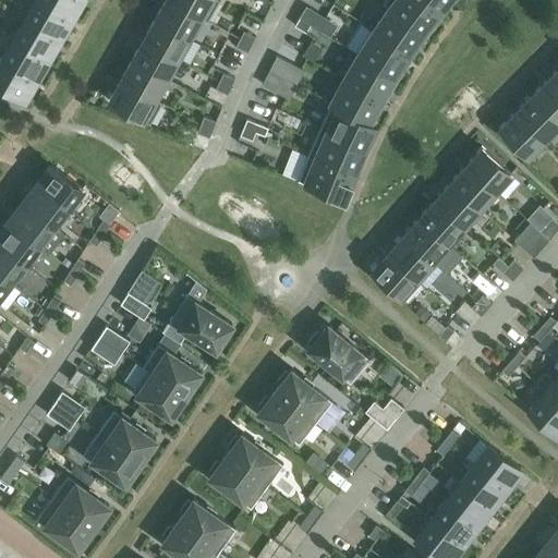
[(45,0),(34,0),(25,16),(60,36),(72,15),(45,0)]
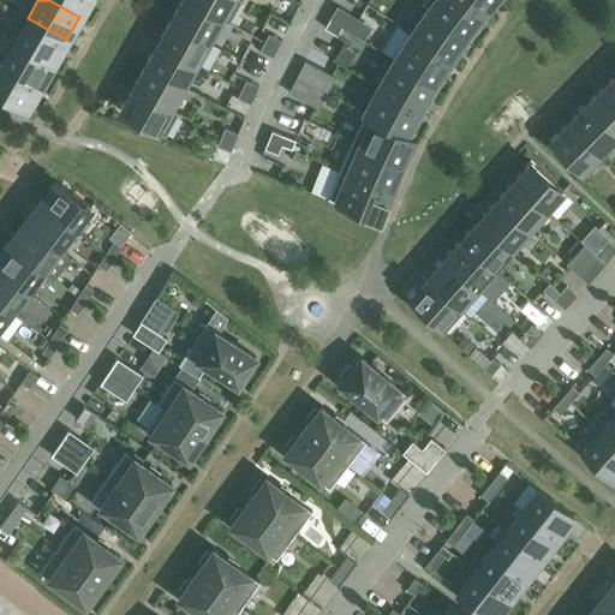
[(49,0),(79,17),(89,0),(49,0)]
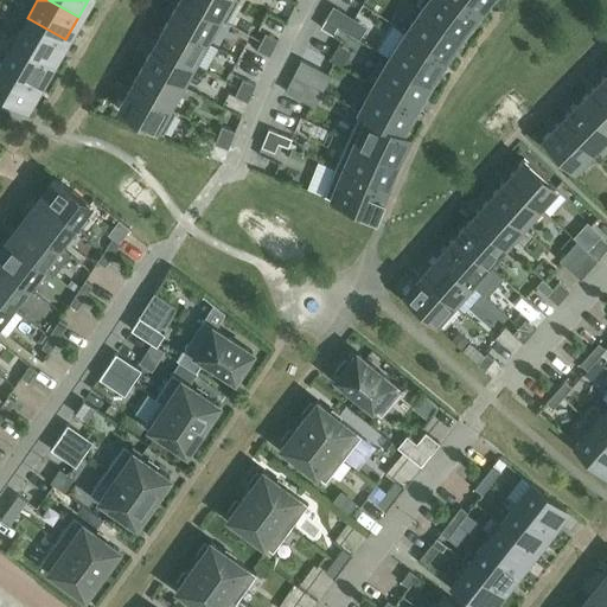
[(206,40),(218,18),(185,0),(178,0),(168,19),(206,40)]
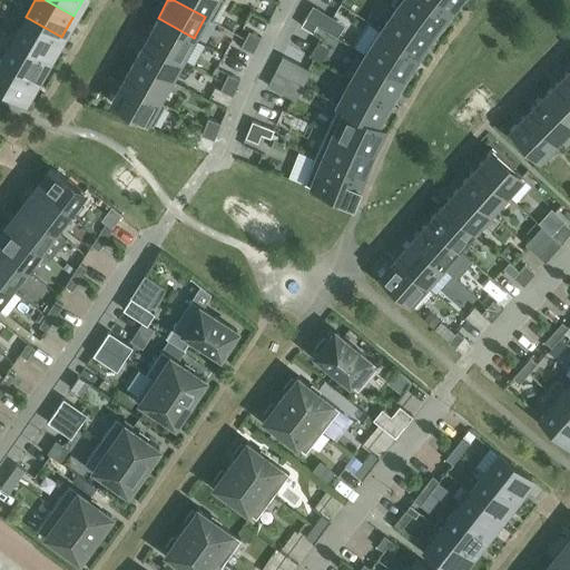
[(174,0),(205,17),(212,21),(224,0),(174,0)]
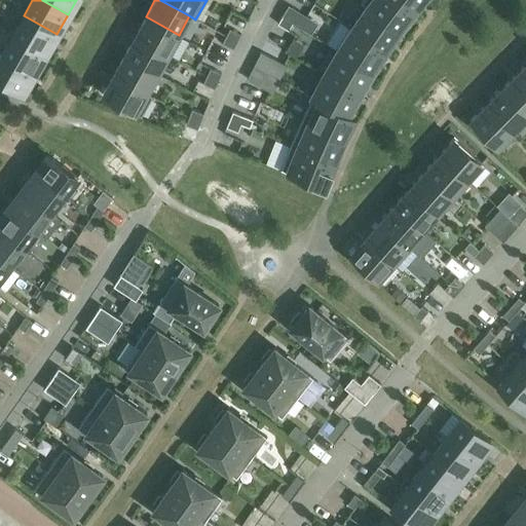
[(361,0),(360,2),(366,6),(400,31),(414,11),(412,9),(400,0),(361,0)]
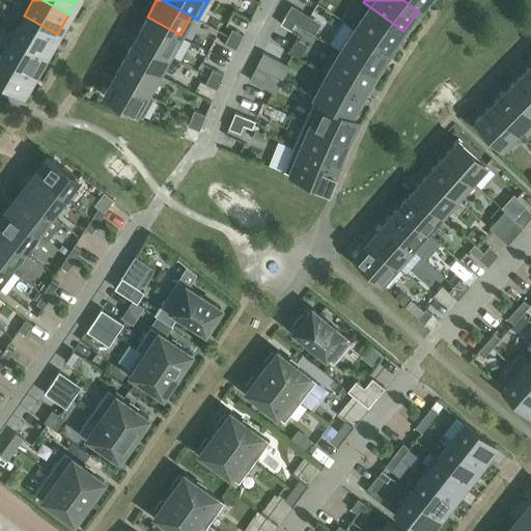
[(403,0),(416,9),(418,11),(426,0),(403,0)]
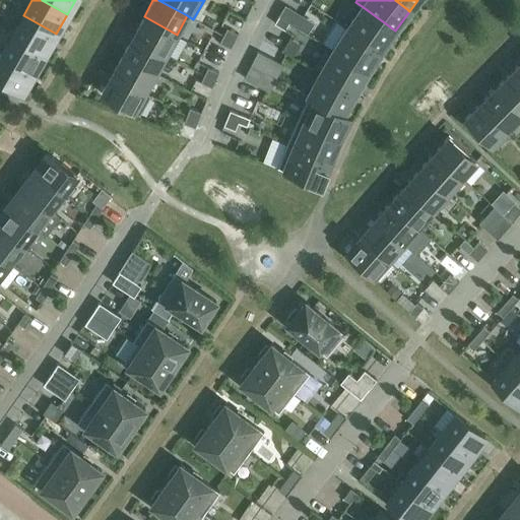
[(285,5),(278,16),(289,22),(308,34),(314,22),(285,5)]
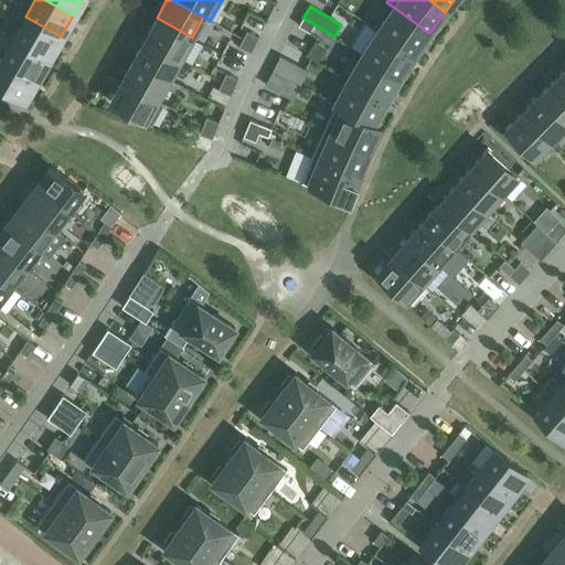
[(414,55),(419,46),(429,33),(393,7),(377,30),(414,55)]
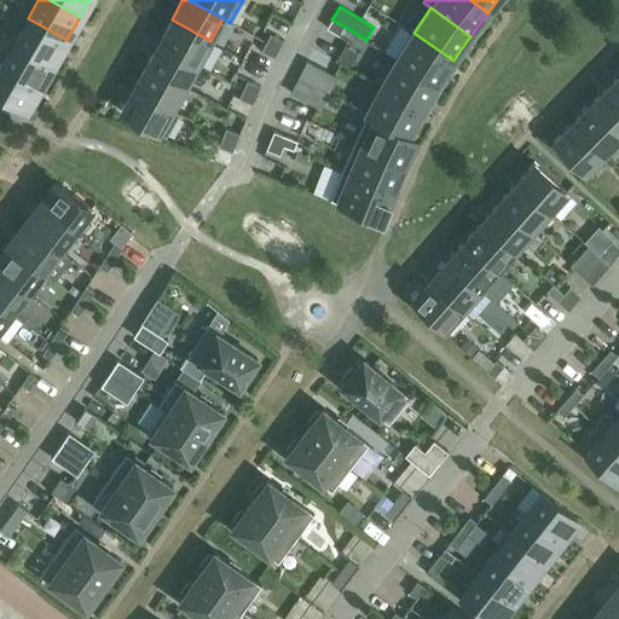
[(67,40),(28,18),(15,40),(53,63),(67,40)]
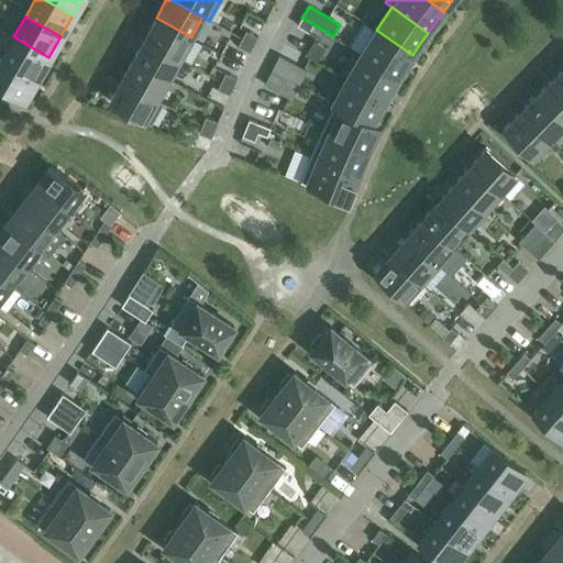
[(179,58),(191,37),(156,18),(144,39),(179,58)]
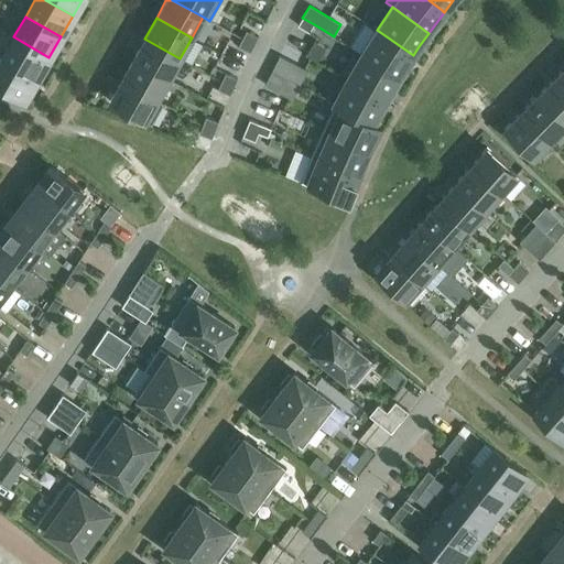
[(314,24),(302,18),(297,25),(308,32),(314,24)]
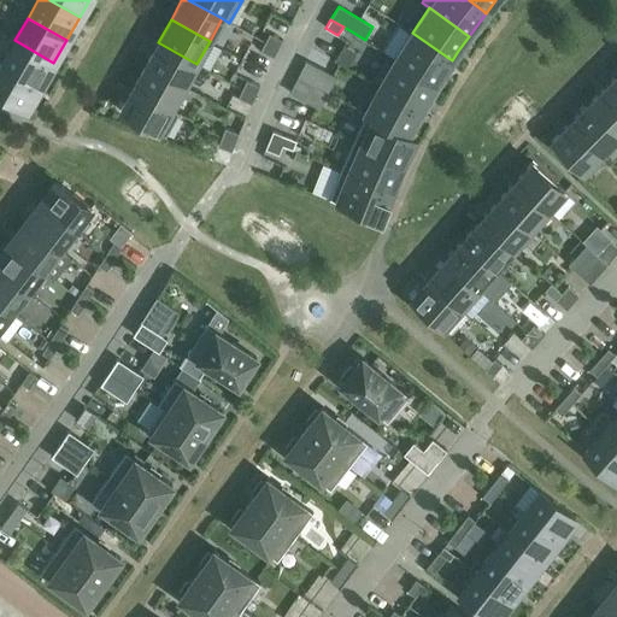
[(265,42),(278,48),(282,40),(269,33),(265,42)]
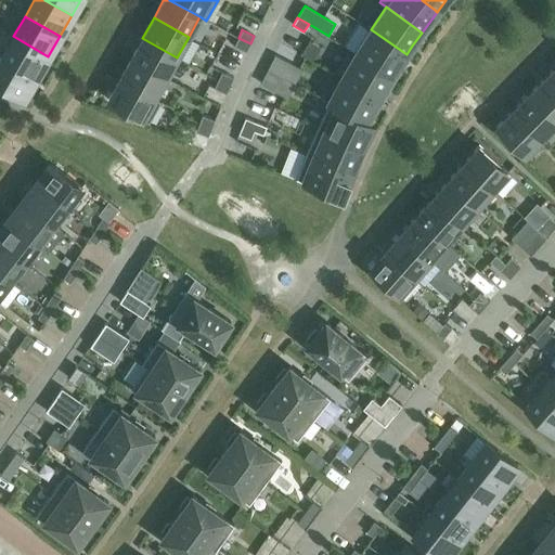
[(371,29),(356,53),(392,75),(407,54),(371,29)]
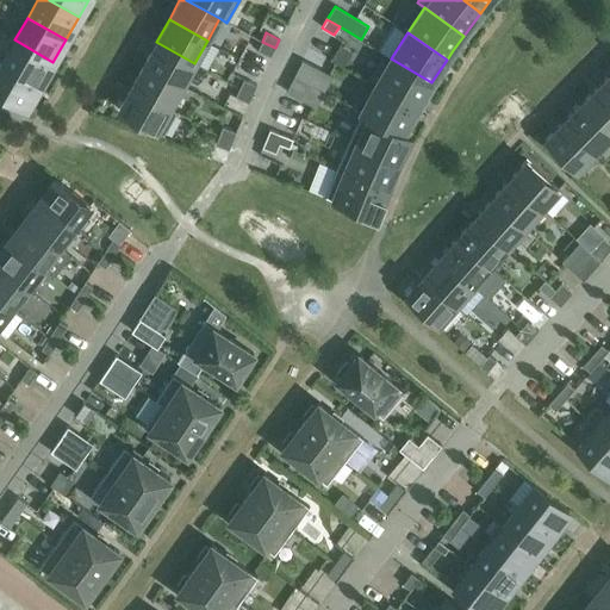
[(53,62),(14,39),(1,62),(39,85),(53,62)]
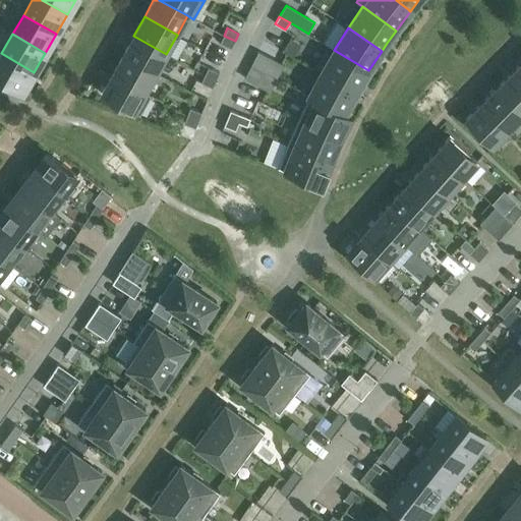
[(156,72),(166,54),(133,36),(123,55),(156,72)]
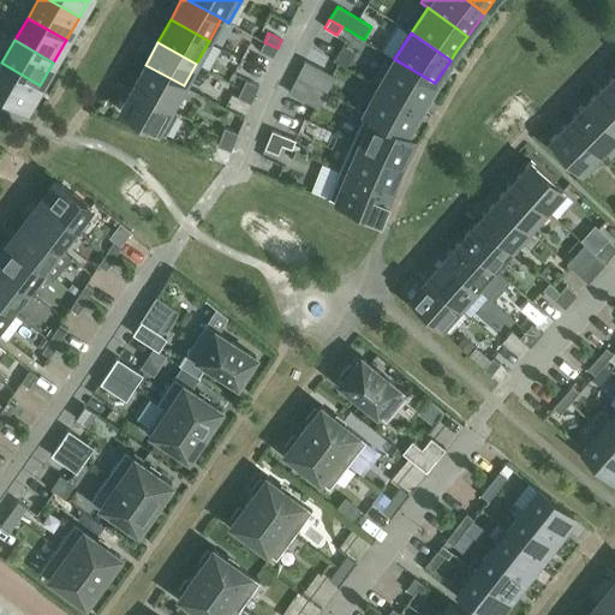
[(273,57),(278,48),(264,42),(260,51),(273,57)]
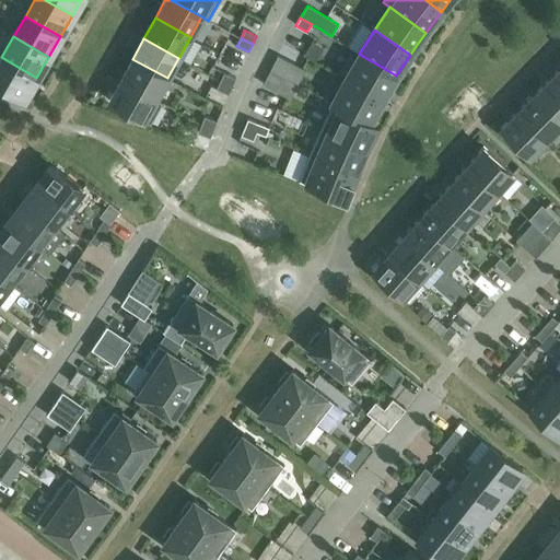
[(383,98),(387,91),(396,76),(359,54),(345,78),(383,98)]
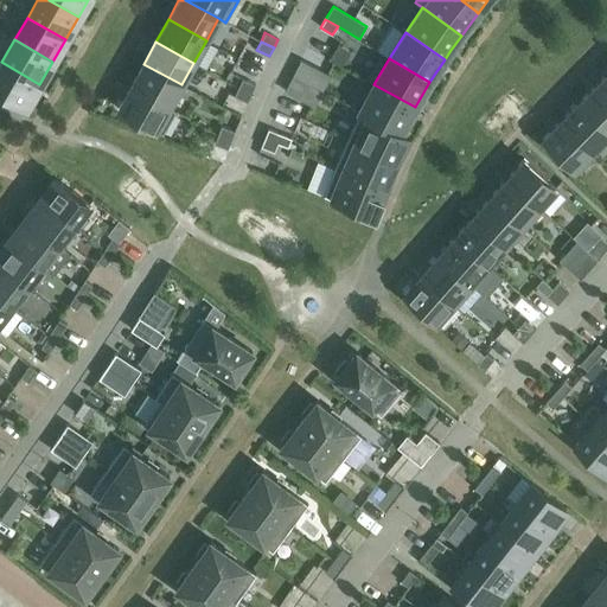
[(39,84),(1,62),(0,64),(0,91),(26,107),(39,84)]
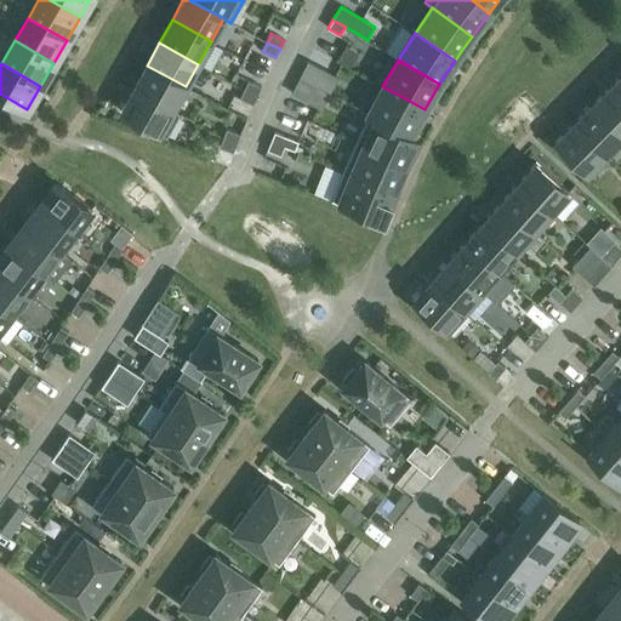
[(172,108),(186,86),(147,66),(135,86),(172,108)]
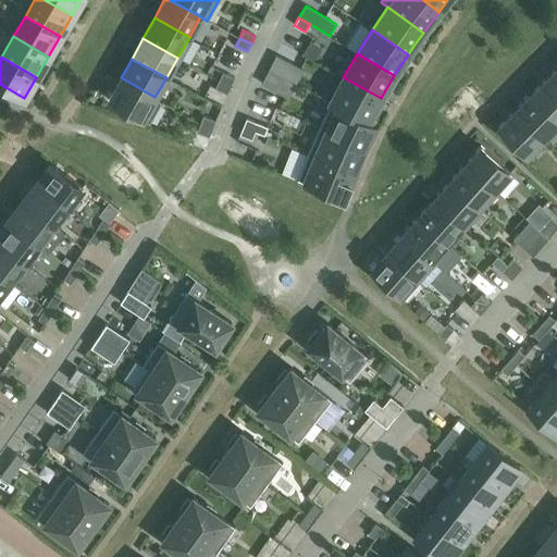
[(273,62),(269,71),(281,76),(285,67),(273,62)]
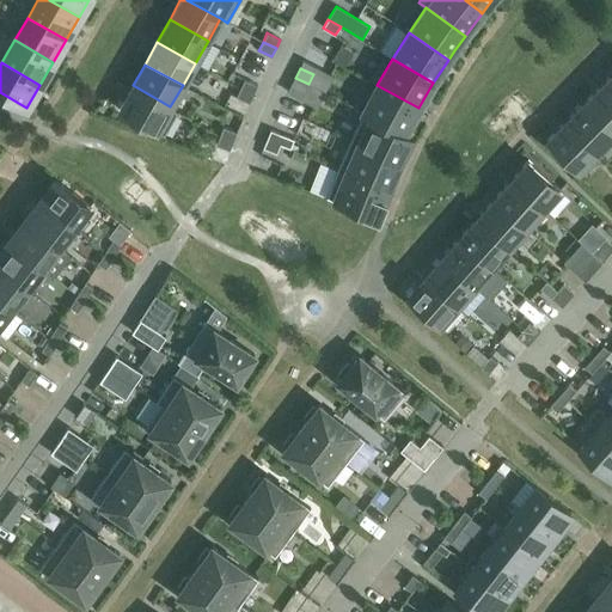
[(611,73),(601,84),(611,93),(611,73)]
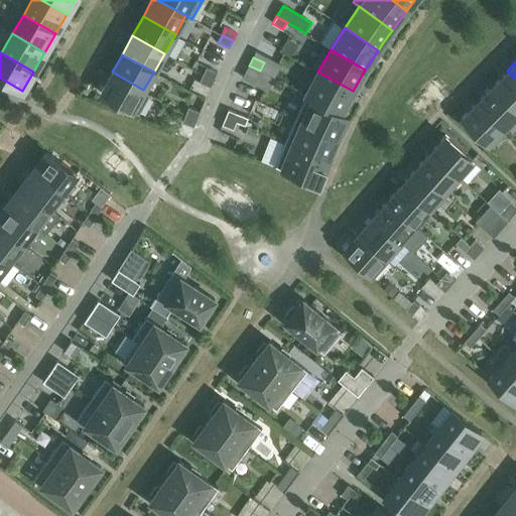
[(260,71),(249,66),(246,72),(257,78),(260,71)]
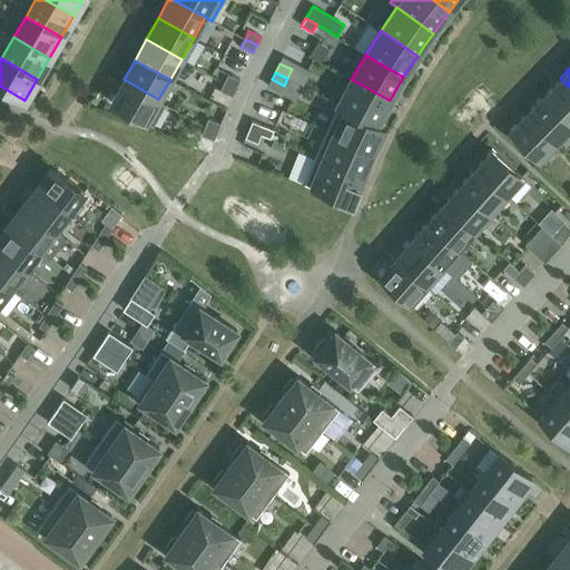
[(224,82),(236,88),(239,79),(227,74),(224,82)]
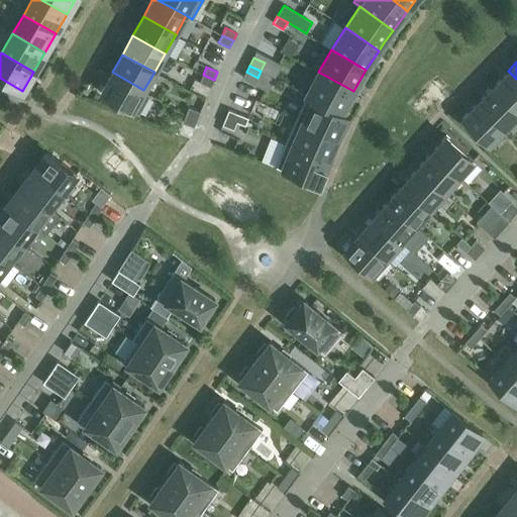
[(516,79),(508,71),(493,87),(516,110),(516,79)]
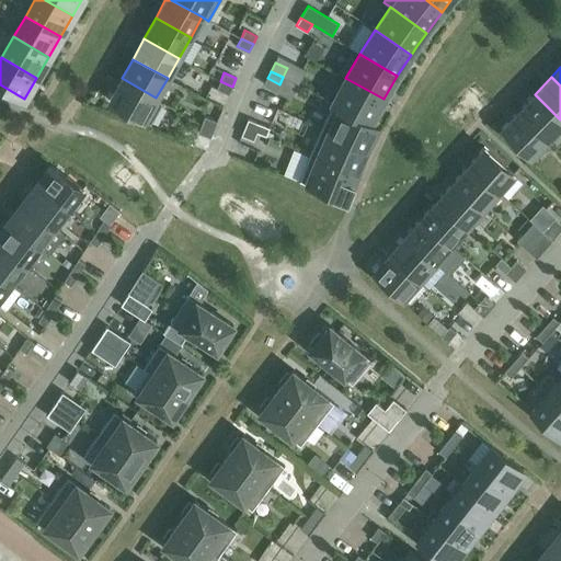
[(163,102),(156,98),(122,78),(109,101),(150,124),(163,102)]
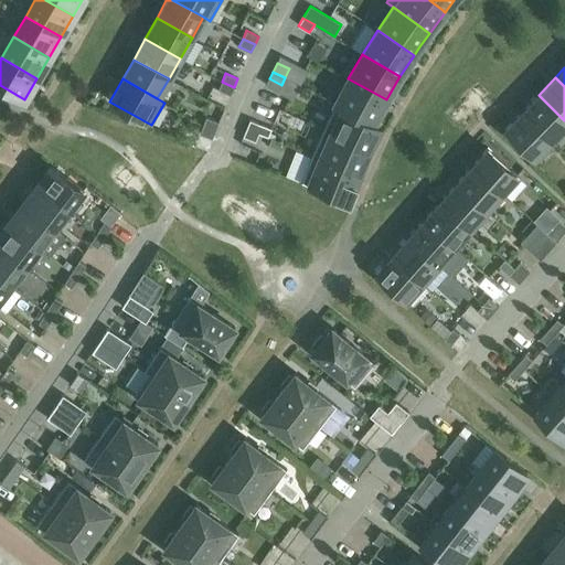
[(334,103),(336,104),(374,123),(386,99),(348,78),(334,103)]
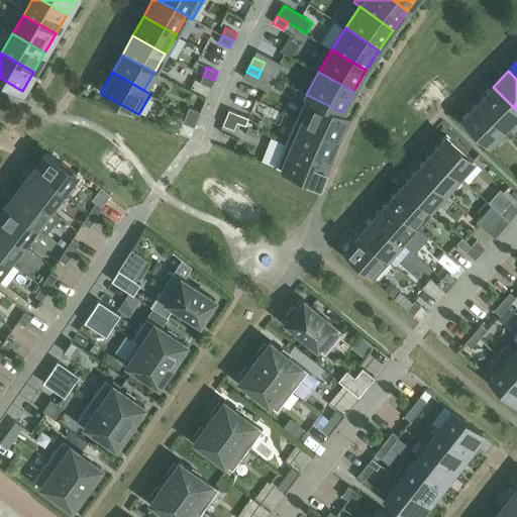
[(211,87),(214,80),(203,75),(199,82),(211,87)]
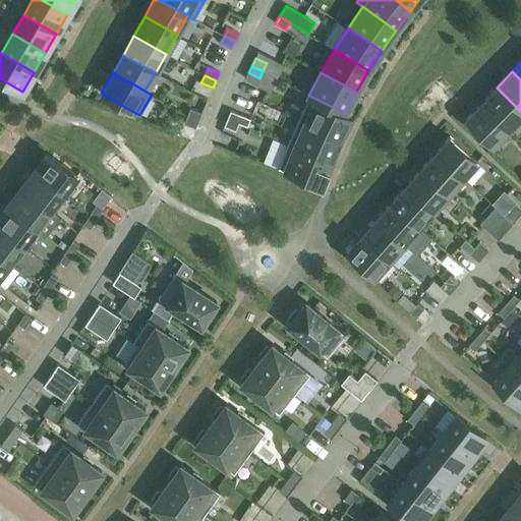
[(508,129),(520,115),(520,111),(497,88),(481,103),(508,129)]
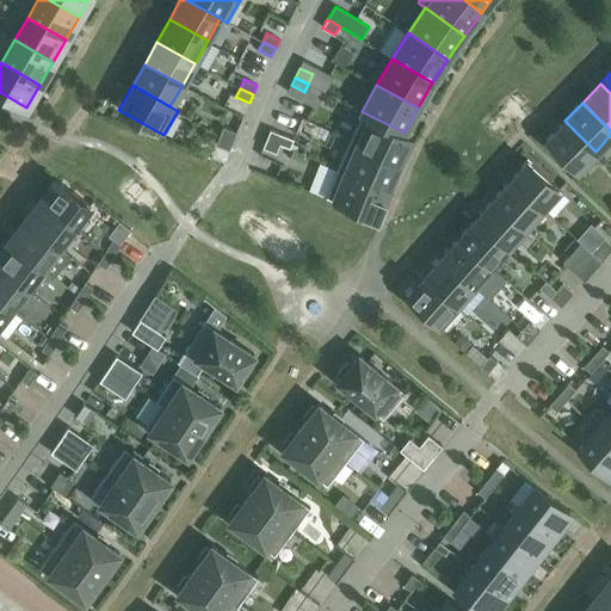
[(363,112),(349,140),(400,164),(413,137),(405,133),(363,112)]
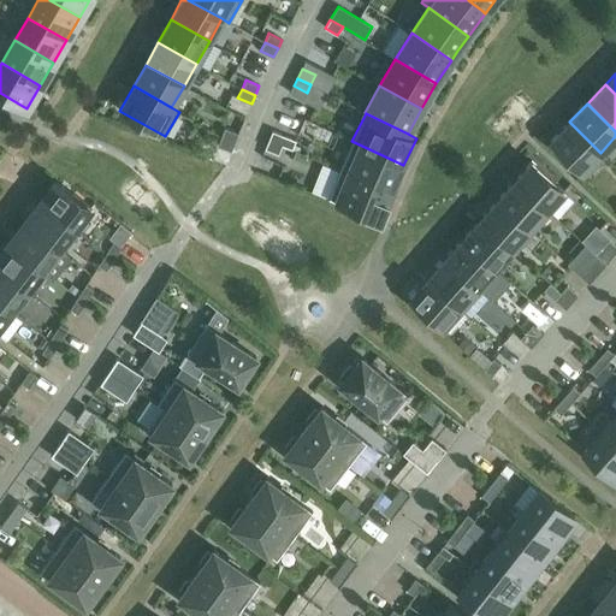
[(581,172),(600,153),(569,122),(550,141),(581,172)]
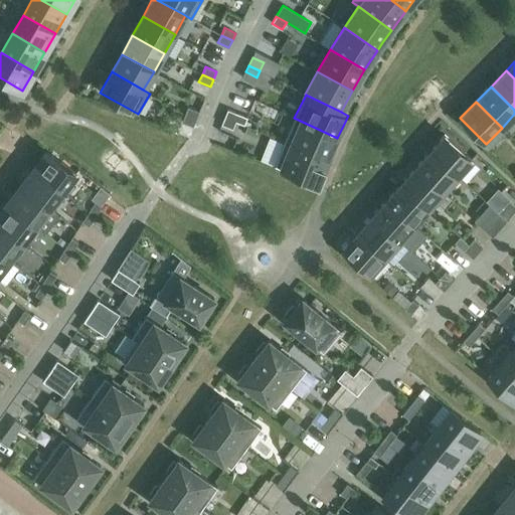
[(185,115),(196,119),(199,112),(188,107),(185,115)]
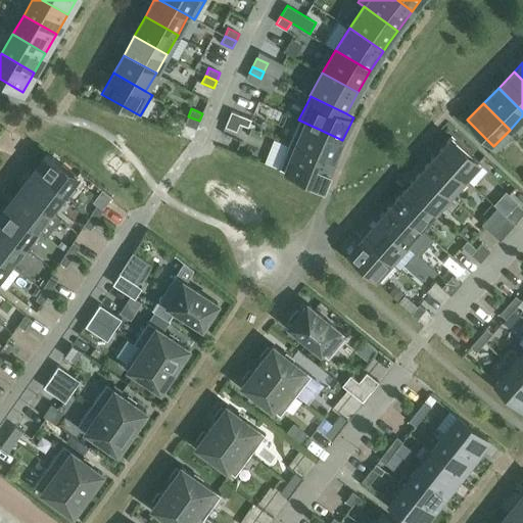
[(231,111),(228,120),(239,124),(243,115),(231,111)]
